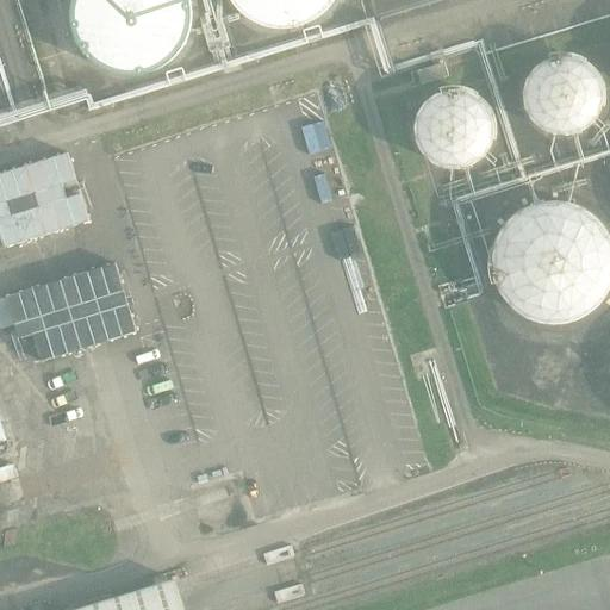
[(191,26),(192,14),(191,4),(190,0),(73,0),(72,8),(72,20),(74,31),(78,42),(83,51),(92,60),(101,67),(112,72),(123,74),(135,75),(145,73),(156,69),(166,63),(175,56),(182,48),(187,37),(191,26)]
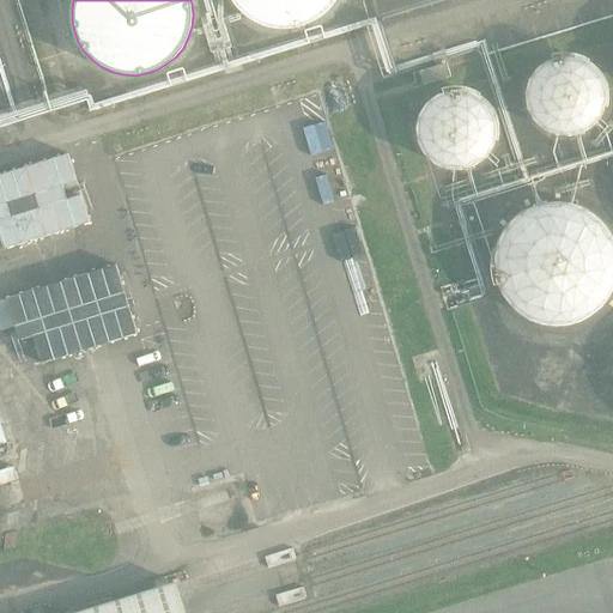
[(235,0),(236,0),(242,10),(250,17),(260,23),(271,26),(281,29),(293,29),(304,26),(315,23),(325,17),(332,10),(339,0),(235,0)]
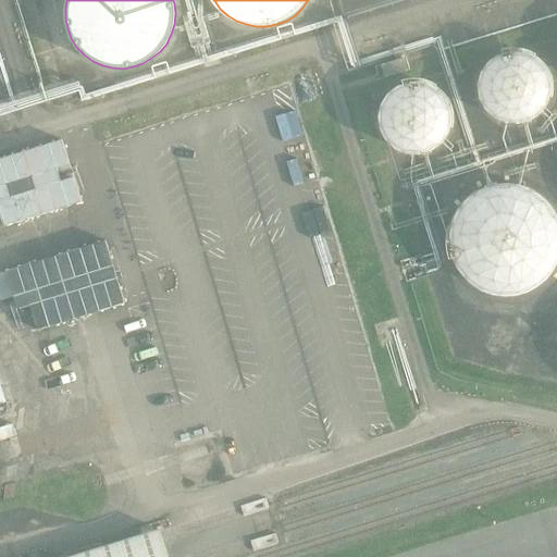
[(551,94),(551,86),(551,79),(548,73),(545,67),(541,62),(536,58),(530,54),(524,52),(517,51),(510,51),(504,53),(498,56),(493,60),(487,64),(484,71),(482,76),(481,83),(481,90),(482,97),(484,102),(489,108),(493,113),(498,116),(504,120),(510,121),(518,122),(524,121),(530,119),(536,115),(541,111),(545,106),(548,99),(551,94)]
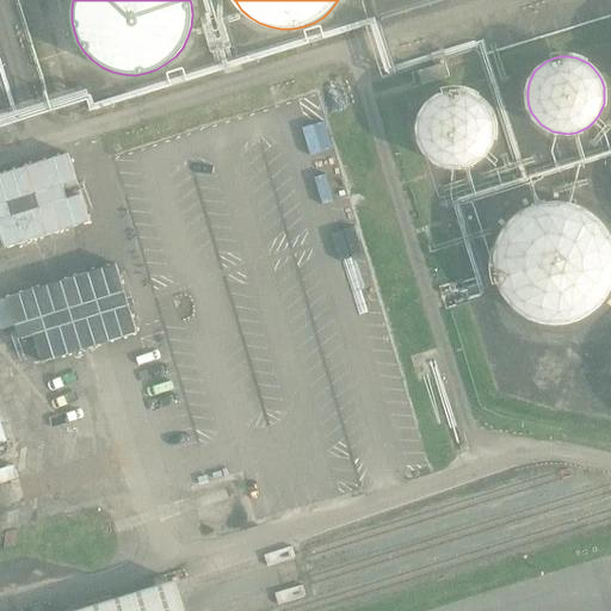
[(495,136),(495,129),(495,122),(493,115),(489,107),(485,102),(479,97),(473,93),(466,91),(457,90),(450,90),(443,92),(436,94),(430,99),(425,105),(420,111),(418,118),(417,125),(417,133),(418,141),(420,147),(425,154),(430,159),(436,164),(443,167),(450,168),(457,168),(466,168),(473,165),(479,161),(485,156),(489,150),(493,144),(495,136)]
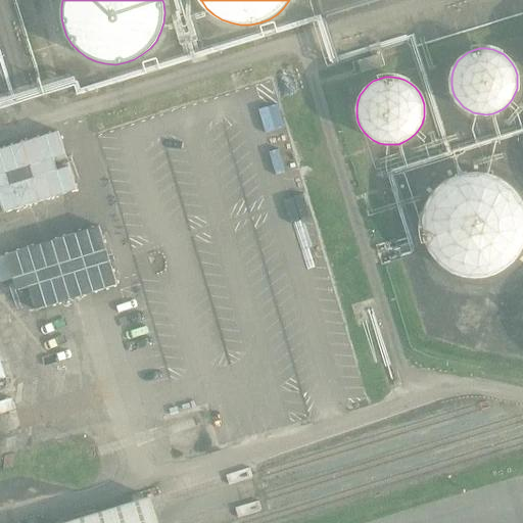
[(0,214),(78,190),(69,163),(58,167),(55,155),(66,152),(59,131),(0,149),(0,214)]
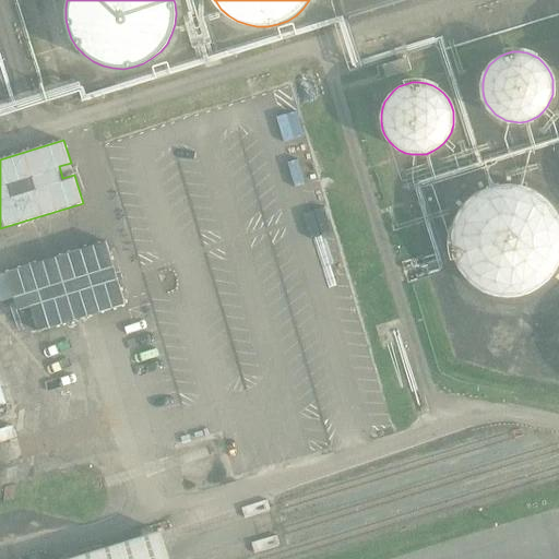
[(558,259),(558,217),(558,218),(555,209),(548,200),(539,193),(531,188),(521,185),(510,183),(499,183),(489,186),(479,190),(471,197),(464,204),(458,213),(454,223),(452,233),(452,244),(454,254),(458,264),(463,273),(471,281),(479,286),(489,290),(499,294),(510,294),(520,293),(531,289),(539,284),(547,277),(554,269),(558,259)]
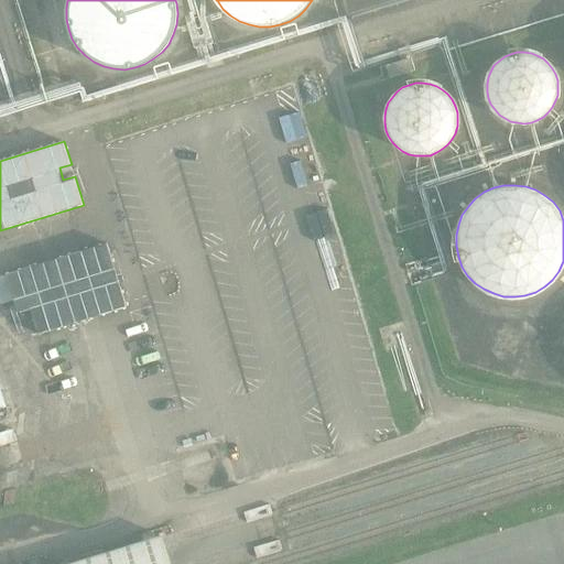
[(107,242),(6,273),(18,313),(30,310),(39,335),(127,308),(107,242)]
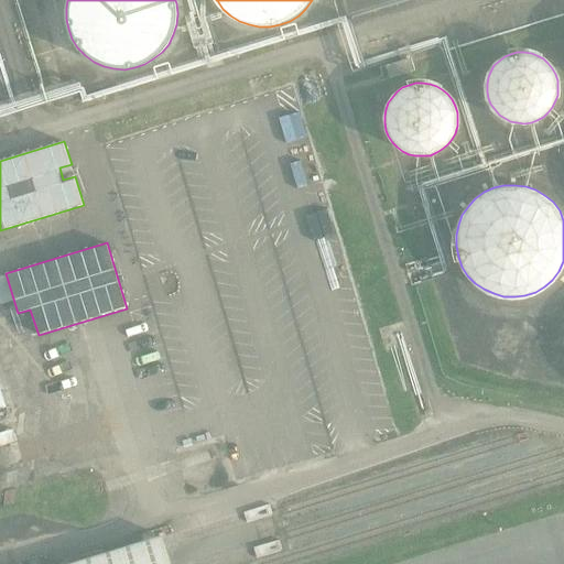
[(174,563),(166,539),(84,563),(174,563)]
